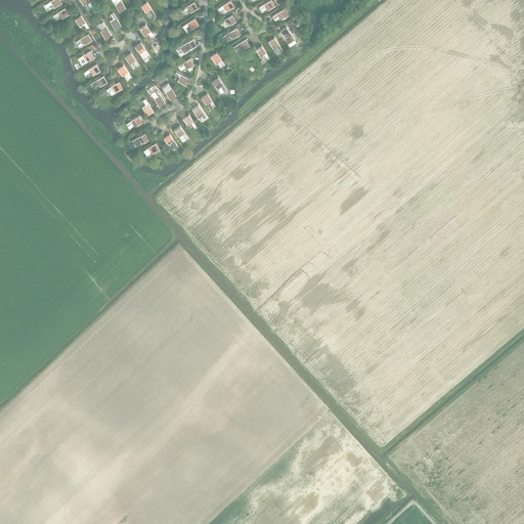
[(51,4),(53,8),(61,3),(59,0),(52,0),(45,5),(47,7),(51,4)]
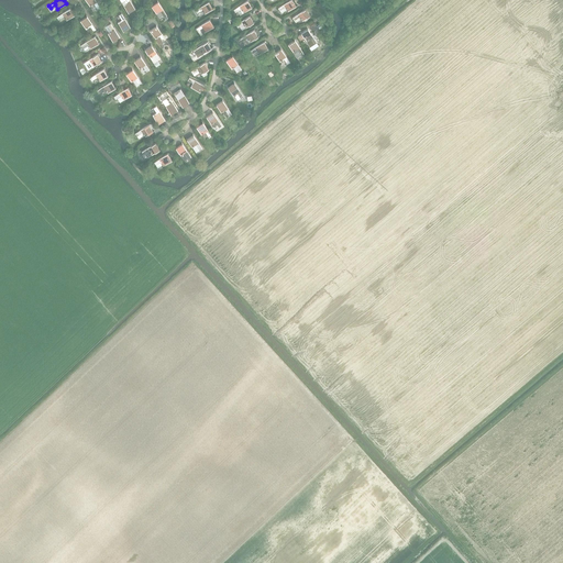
[(97,9),(100,8),(95,0),(85,0),(90,7),(94,3),(97,9)]
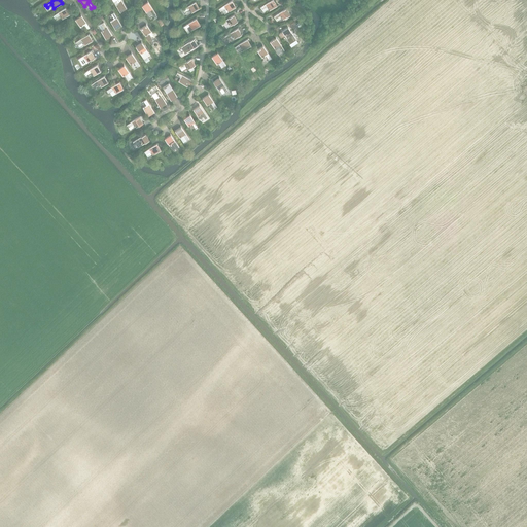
[(111,0),(120,12),(127,8),(120,0),(111,0)]
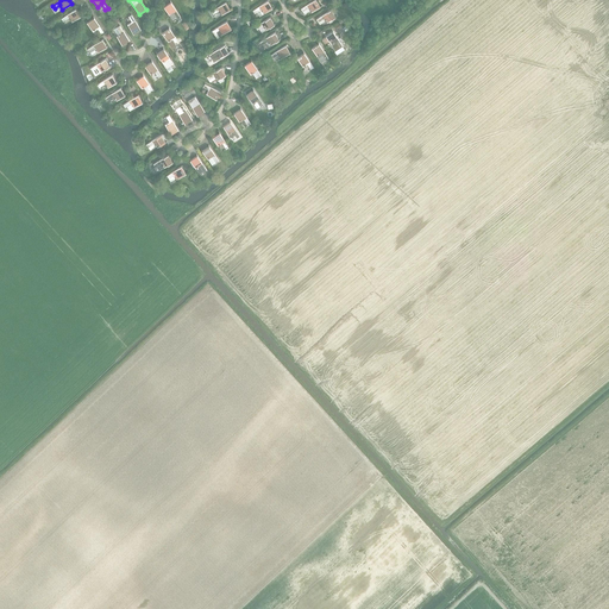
[(308,7),(312,12),(320,6),(315,0),(313,0),(312,1),(301,8),(302,12),(308,7)]
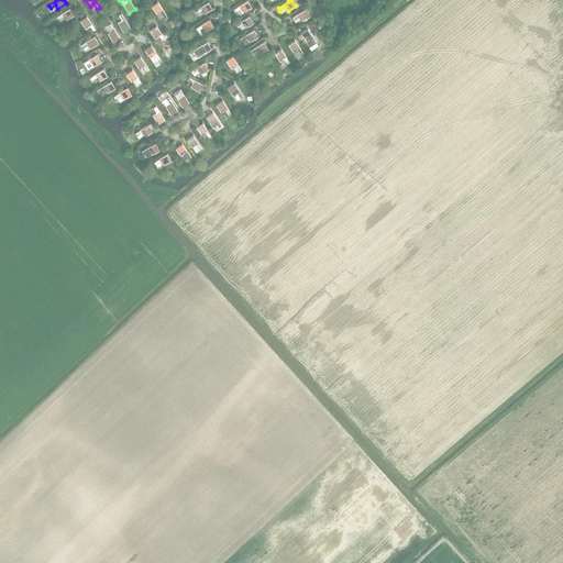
[(247,1),(233,10),(235,12),(238,11),(240,15),(244,12),(252,8),(247,1)]
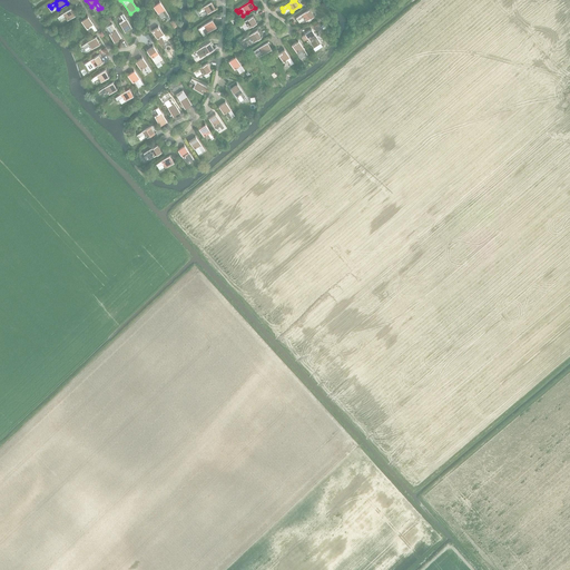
[(165,16),(166,17),(169,16),(160,2),(153,7),(160,18),(165,16)]
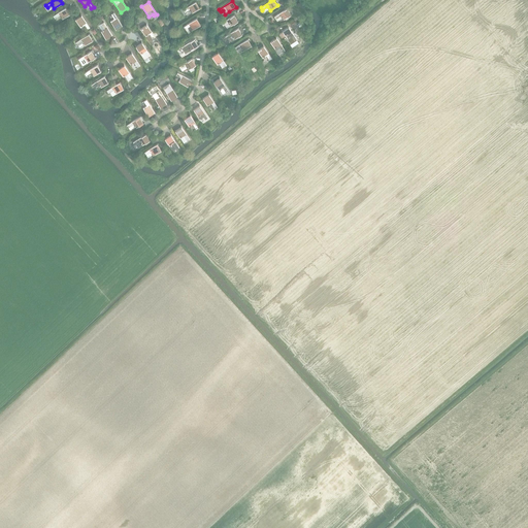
[(190,9),(192,13),(199,8),(195,2),(183,10),(185,12),(190,9)]
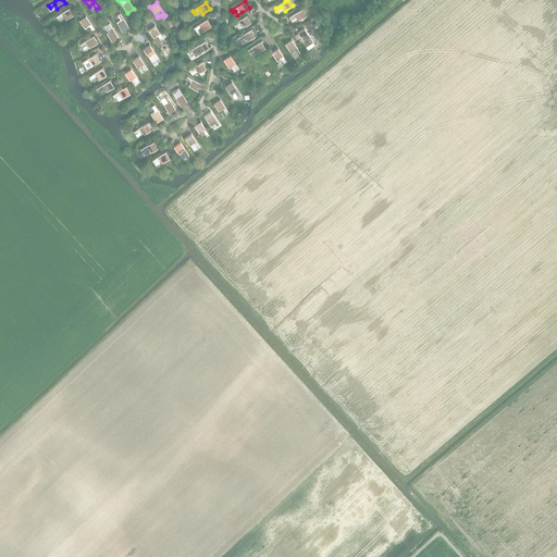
[(63,16),(65,20),(73,15),(69,9),(56,16),(58,20),(63,16)]
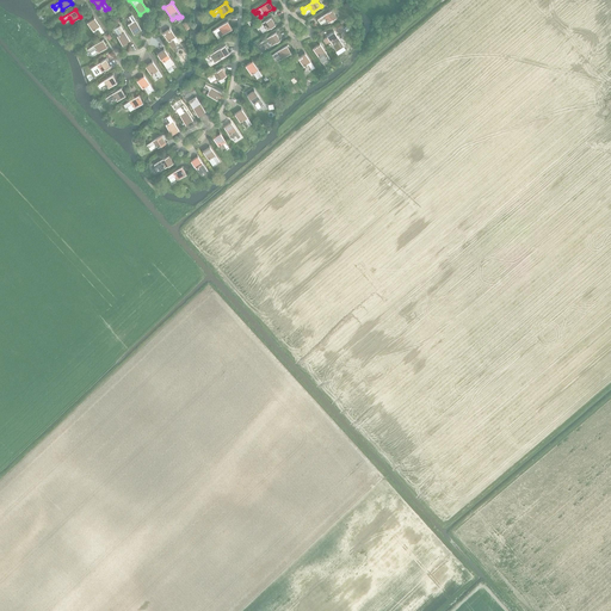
[(325,18),(328,23),(337,17),(332,10),(318,19),(319,23),(325,18)]
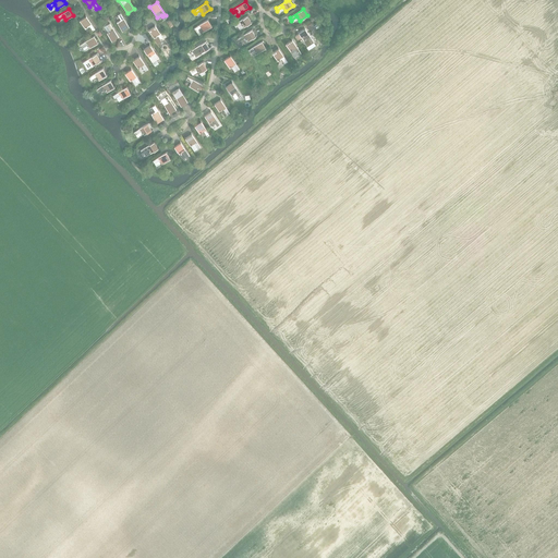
[(117,23),(122,32),(129,27),(120,13),(118,15),(121,20),(117,23)]
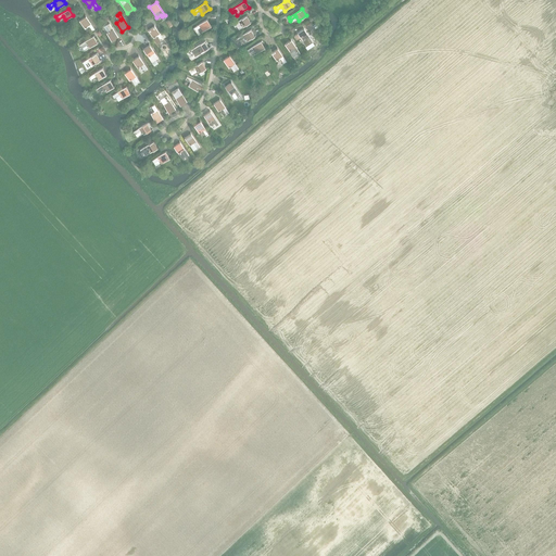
[(240,24),(242,27),(250,23),(245,15),(232,24),(235,27),(240,24)]
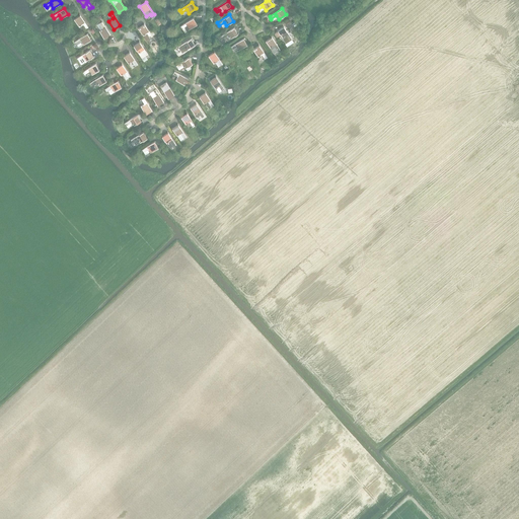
[(85,29),(88,27),(80,15),(74,19),(79,27),(83,24),(85,29)]
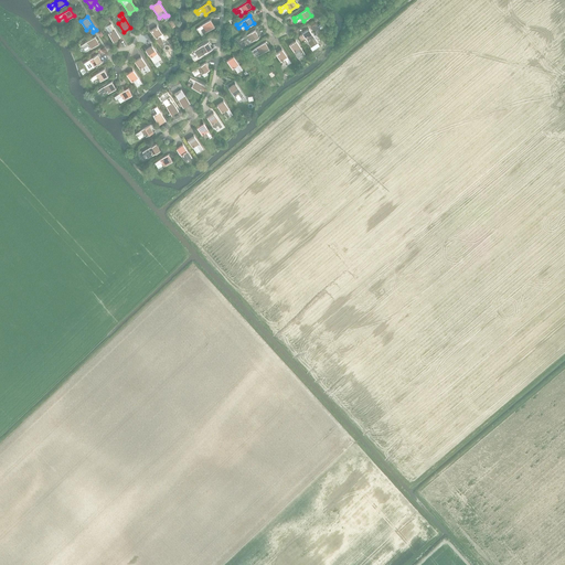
[(210,20),(196,29),(199,31),(201,30),(204,33),(214,27),(210,20)]
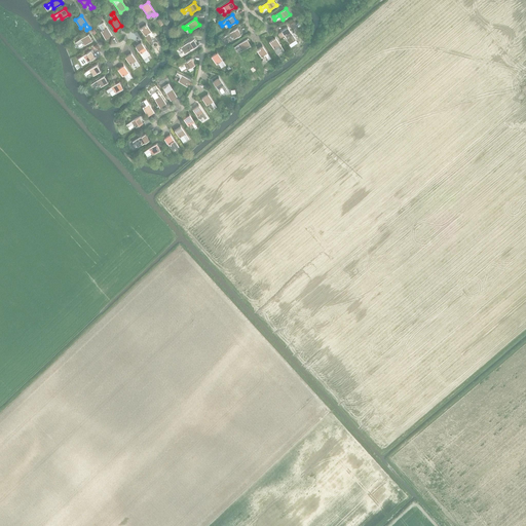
[(101,31),(105,39),(112,35),(104,22),(101,24),(104,29),(101,31)]
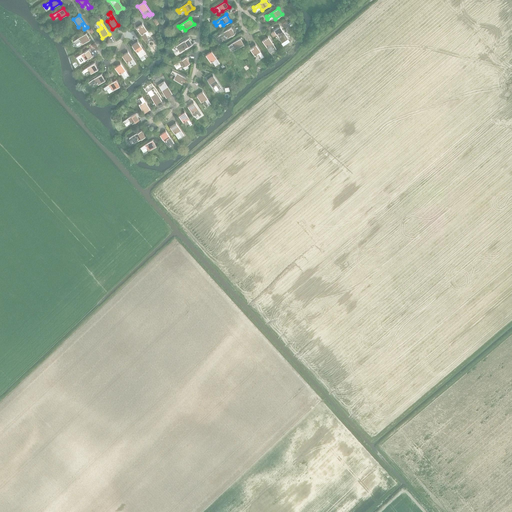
[(136,28),(144,40),(150,36),(142,24),(136,28)]
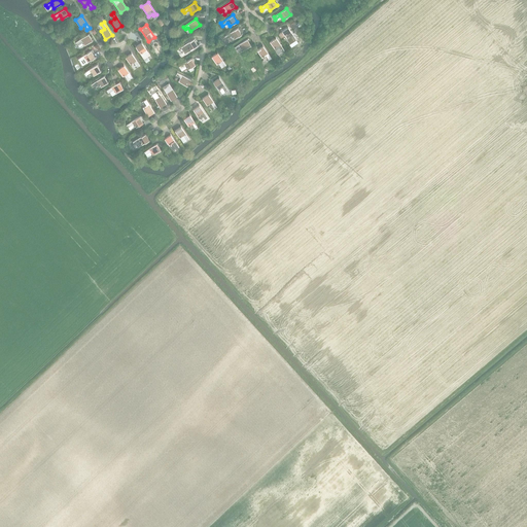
[(282,32),(279,34),(281,38),(284,36),(290,44),(296,40),(288,27),(282,31),(282,32)]
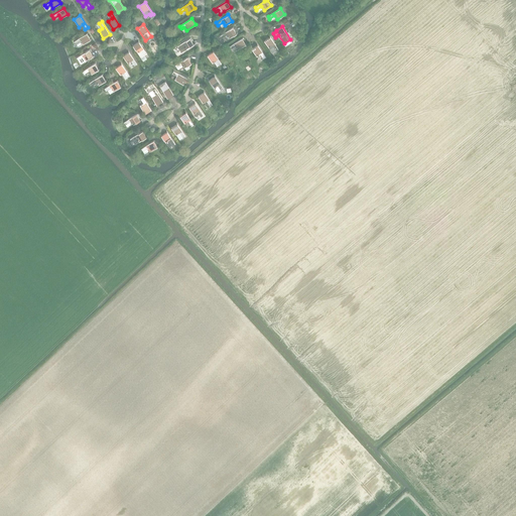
[(227,35),(229,38),(236,34),(232,27),(220,35),(222,38),(227,35)]
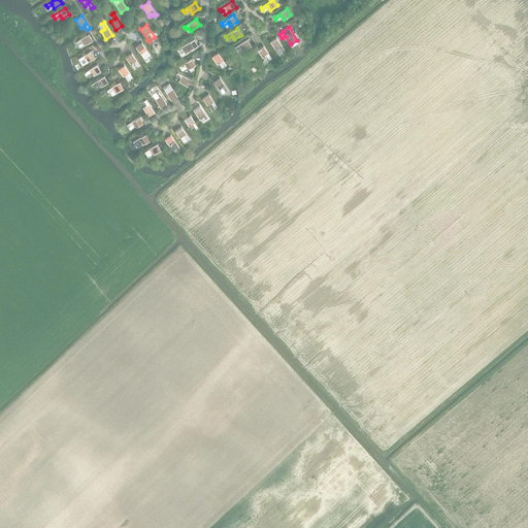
[(84,45),(85,45),(93,40),(89,34),(75,42),(79,47),(84,45)]
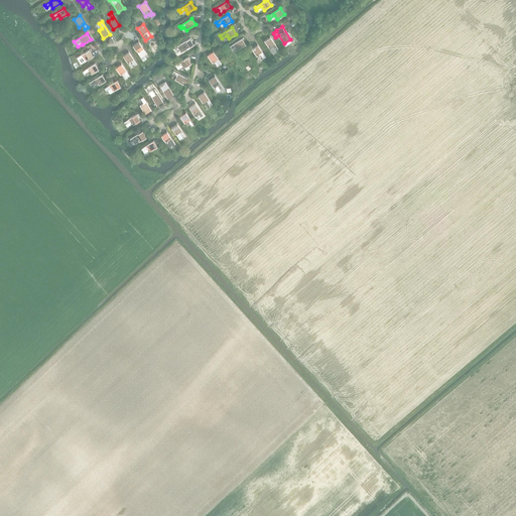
[(264,40),(272,52),(278,48),(270,36),(264,40)]
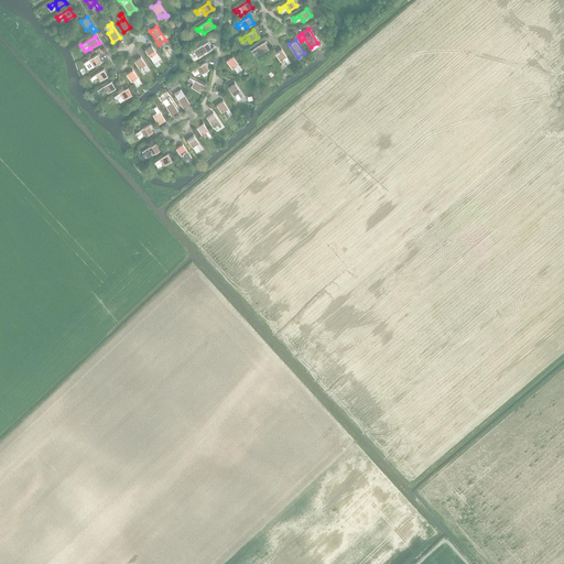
[(207,42),(194,51),(195,53),(198,57),(204,54),(212,49),(207,42)]
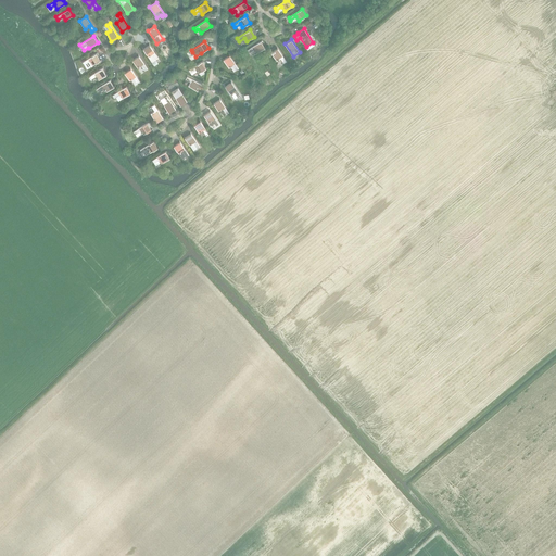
[(253,50),(256,53),(265,48),(261,41),(247,50),(249,53),(253,50)]
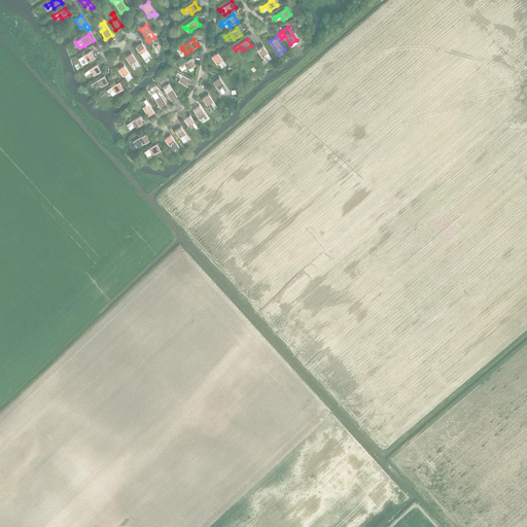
[(135,46),(143,59),(150,55),(142,42),(135,46)]
